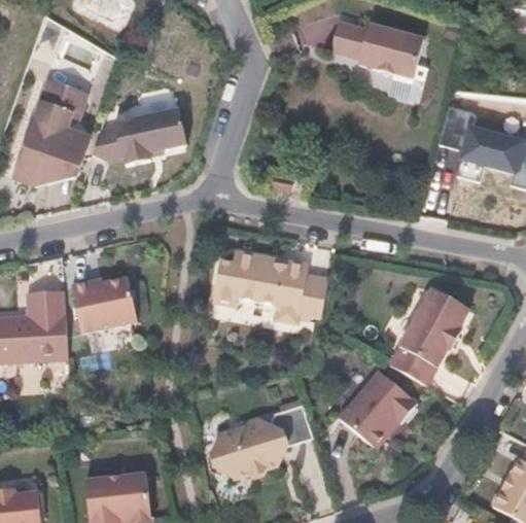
[(505,0),(501,18),(525,24),(525,0),(505,0)]
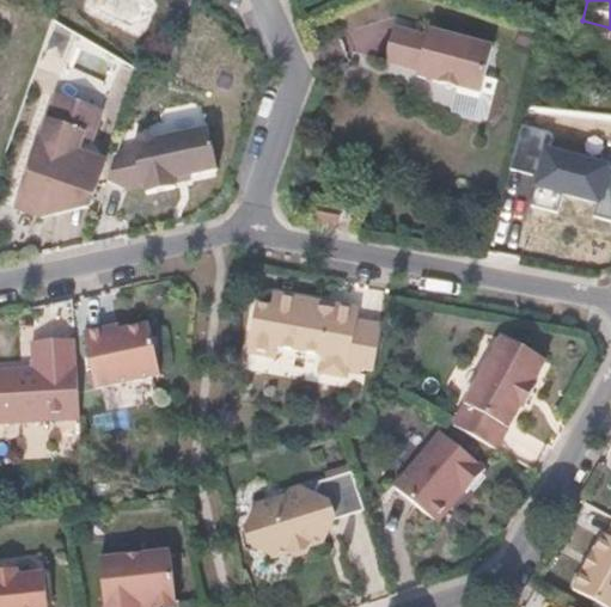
[(416,65),(426,31),(391,22),(382,56),(416,65)]
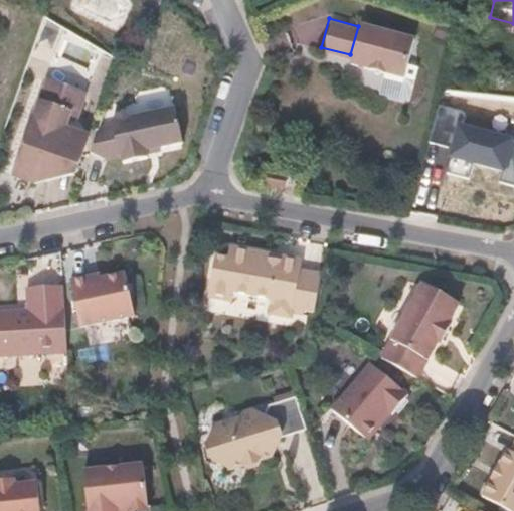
[(412,35),(359,21),(358,26),(350,54),(349,60),(402,74),(412,35)]
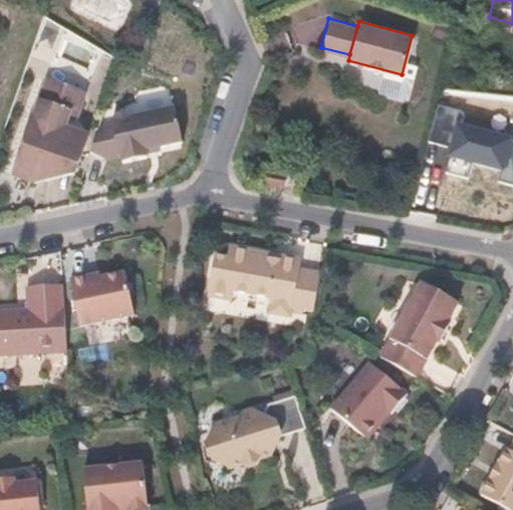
[(67,30),(57,53),(86,67),(97,44),(67,30)]
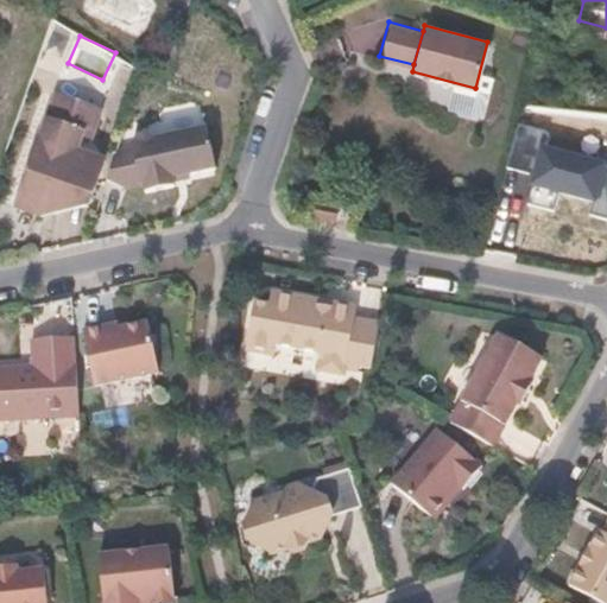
[(42,210),(46,195),(61,200),(65,185),(90,192),(101,158),(74,148),(75,143),(80,128),(89,131),(99,105),(55,88),(16,202),(42,210)]
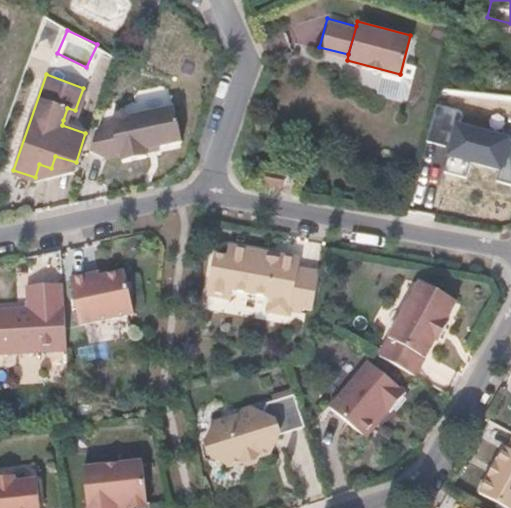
[(109,119),(97,122),(88,147),(104,152),(119,149),(121,157),(145,152),(143,144),(179,137),(172,103),(127,112),(119,107),(114,115),(108,116),(109,119)]
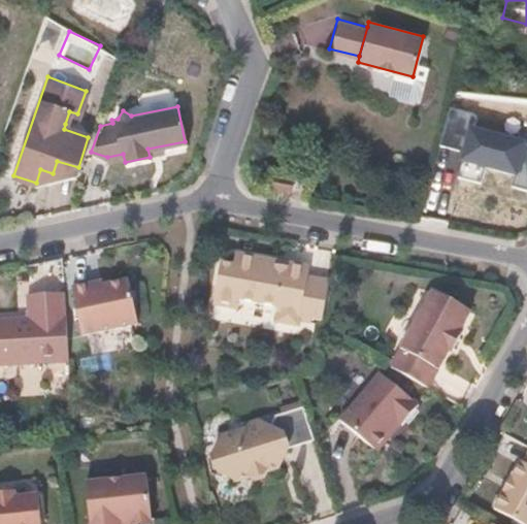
[(64,129),(88,137),(90,132),(65,124),(64,129)]
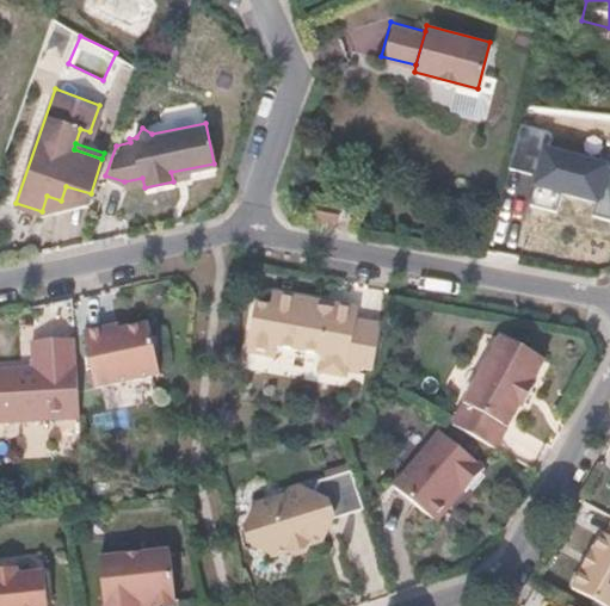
[(47,196),(42,211),(88,201),(91,193),(66,186),(61,201),(47,196)]
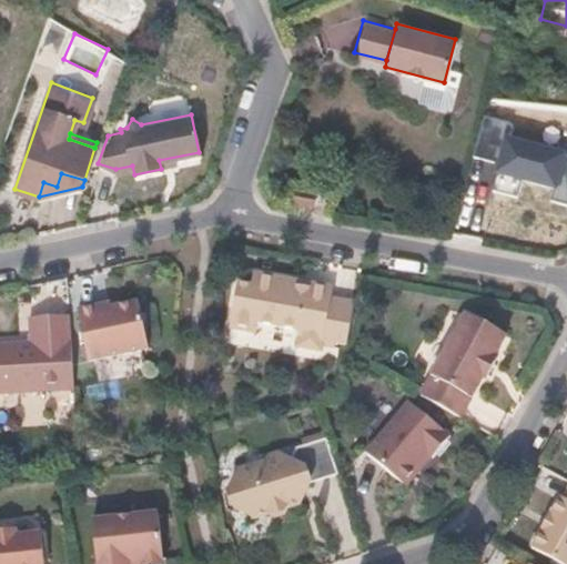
[(345,342),(353,301),(330,295),(331,290),(326,283),(313,281),(306,284),(296,283),(297,278),(253,269),(250,282),(236,279),(228,324),(253,329),(254,319),(297,328),(294,344),(319,349),(320,343),(332,345),(333,340),(345,342)]
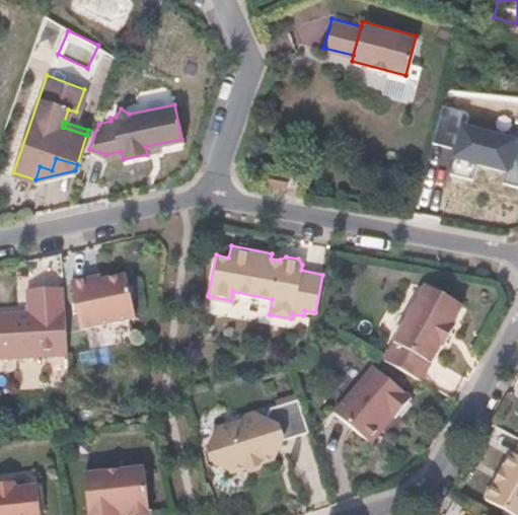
[(425,285),(383,361),(420,380),(440,344),(442,345),(453,326),(450,324),(461,305),(425,285)]
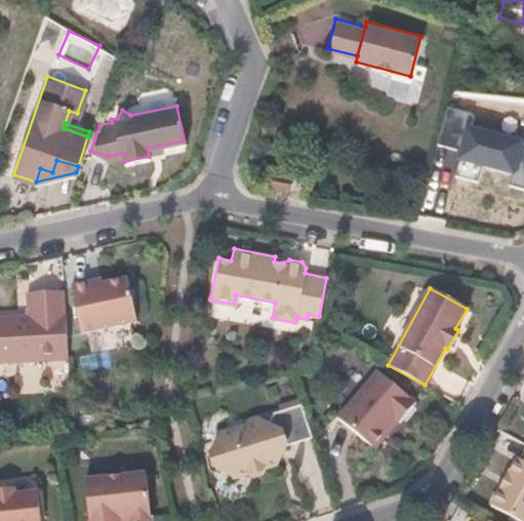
[(127,299),(102,305),(89,307),(89,303),(71,307),(82,355),(137,343),(127,299)]
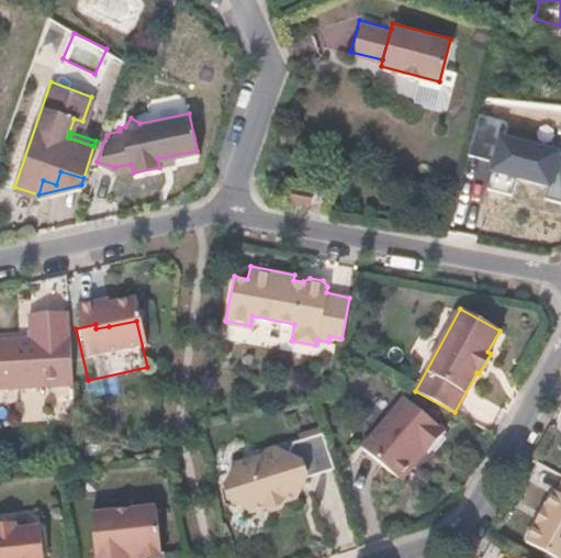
[(0,414),(74,410),(69,336),(30,339),(31,365),(19,365),(19,364),(0,365),(0,414)]
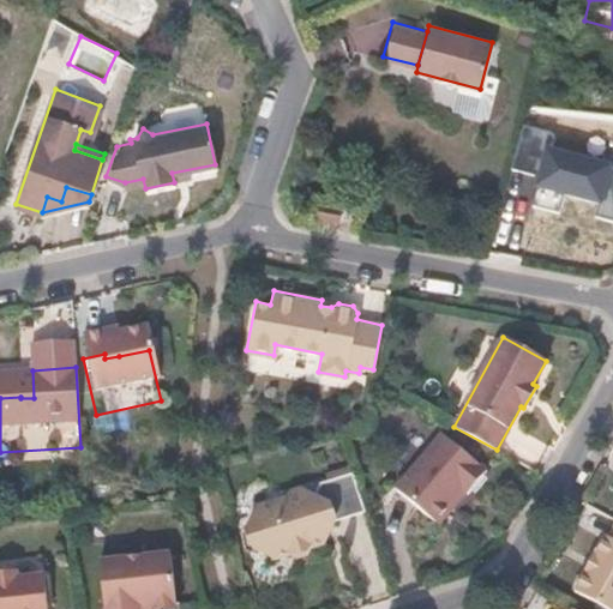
[(466,493),(485,470),(439,433),(394,488),(433,522),(440,519),(449,510),(448,504),(461,489),(466,493)]
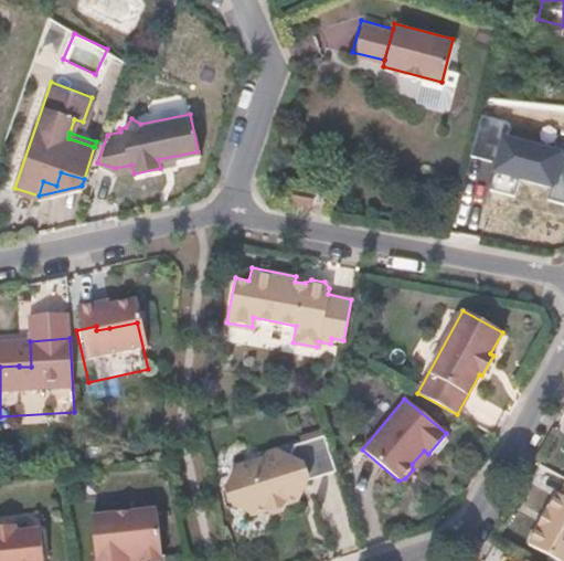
[(334,470),(322,435),(294,444),(287,456),(276,450),(265,454),(263,458),(235,467),(225,488),(231,504),(251,515),(265,510),(269,514),(280,509),(284,504),(295,501),(297,496),(296,486),(299,480),(305,477),(306,480),(334,470)]
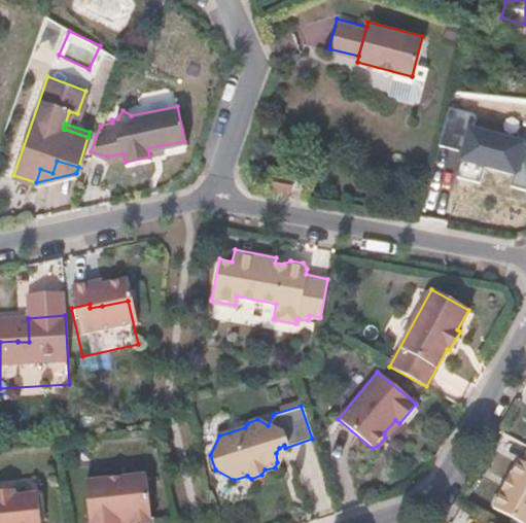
[(525,522),(525,446),(519,459),(516,458),(490,507),(518,522),(525,522)]
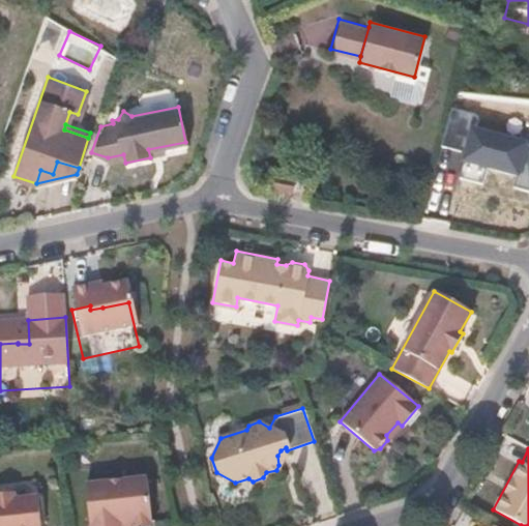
[(130,525),(130,524),(151,520),(146,473),(84,480),(89,525),(130,525)]
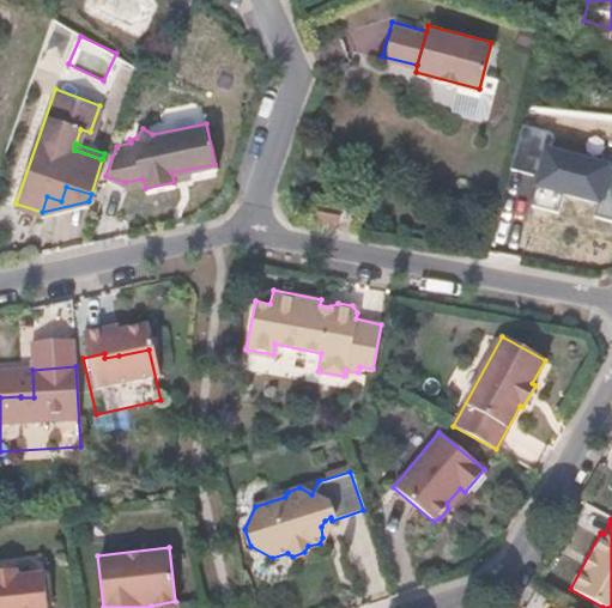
[(0,607),(46,607),(42,570),(14,572),(10,567),(0,567),(0,607)]
